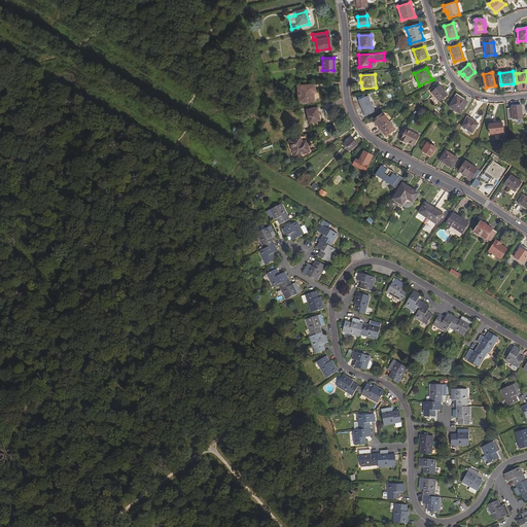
[(308,101),(315,100),(314,83),(297,84),(297,91),(300,91),(301,99),(308,99),(308,101)]
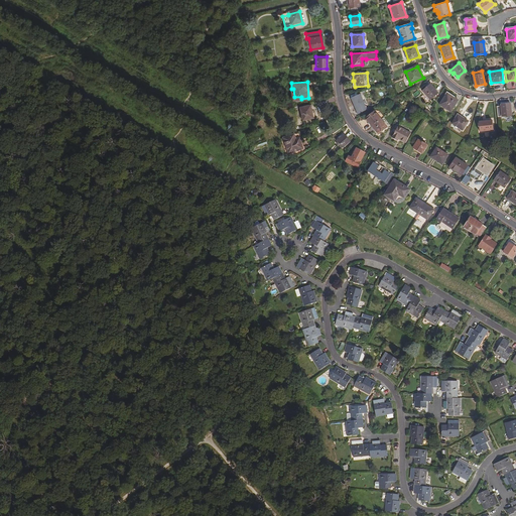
[(423,91),(430,99),(437,92),(430,84),(423,91)]
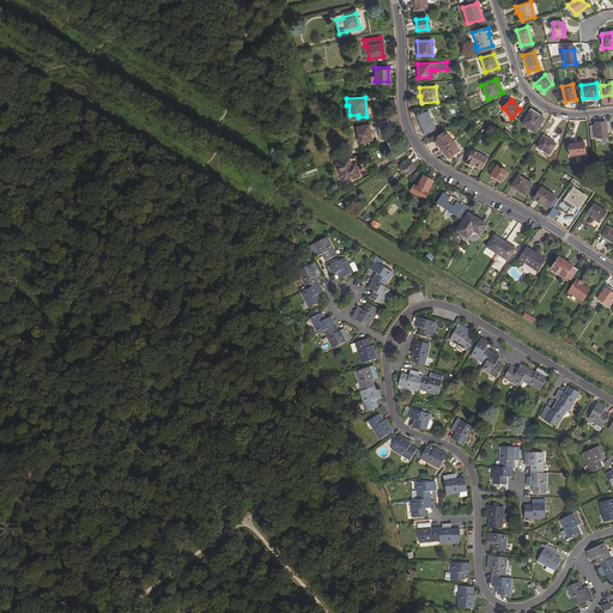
[(358,115),(350,115),(349,105),(346,105),(347,117),(358,117),(358,115)]
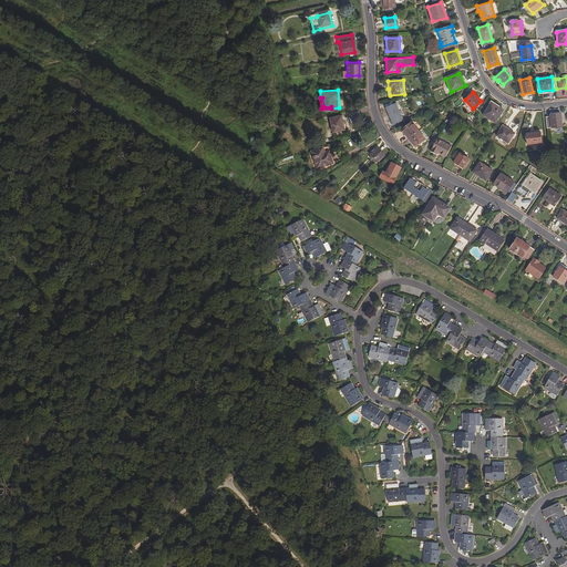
[(385,106),(393,123),(403,119),(395,102),(385,106)]
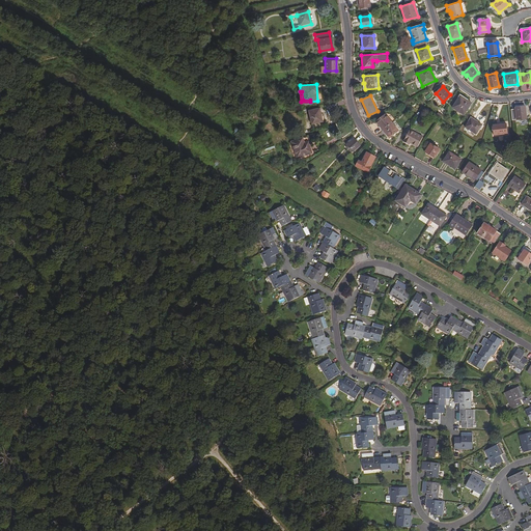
[(453,106),(464,114),(472,102),(468,100),(467,101),(460,96),(453,106)]
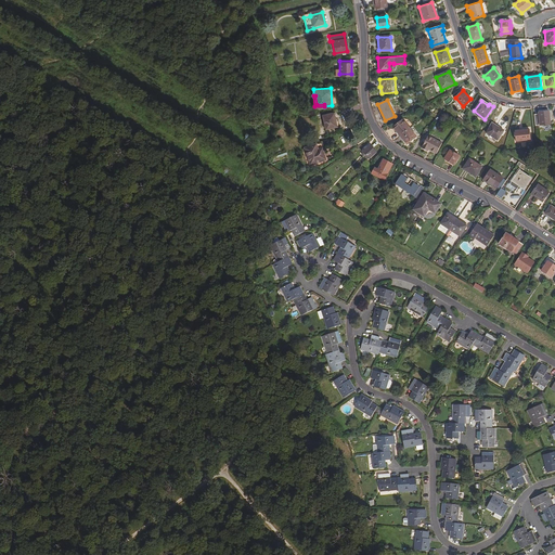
[(536,125),(550,123),(549,110),(538,111),(538,113),(534,113),(536,125)]
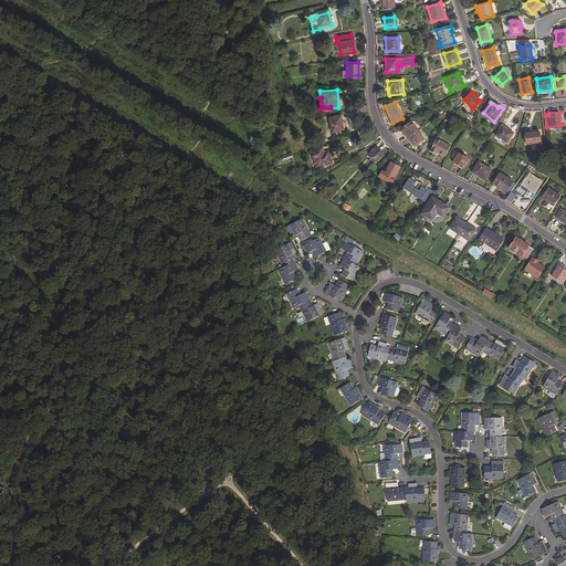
[(331,132),(343,128),(341,114),(328,116),(331,132)]
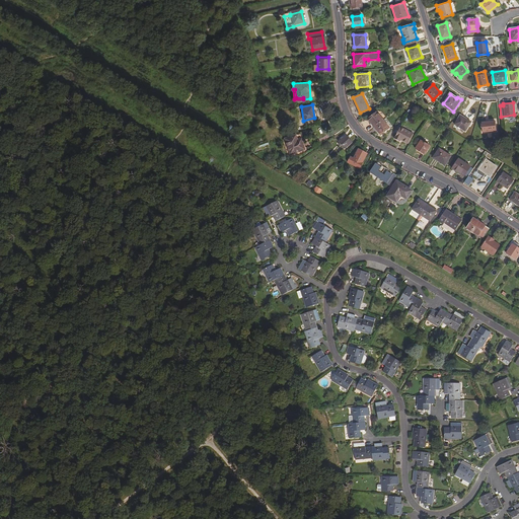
[(367,117),(373,125),(382,118),(376,109),(367,117)]
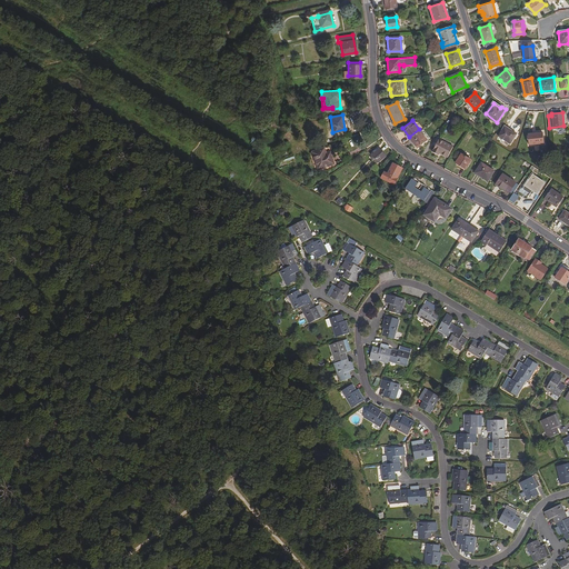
[(498,135),(510,141),(516,132),(505,125),(498,135)]
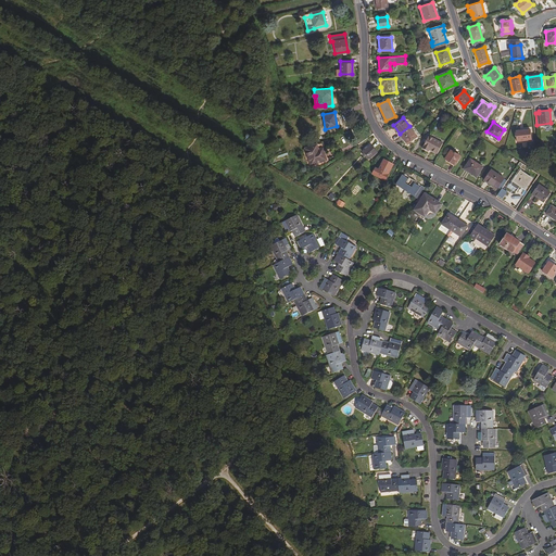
[(400,134),(407,143),(417,136),(409,126),(400,134)]
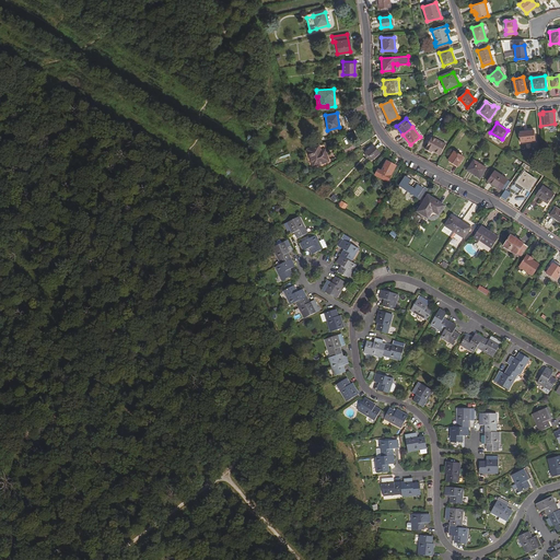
[(520,142),(535,140),(534,129),(517,131),(520,142)]
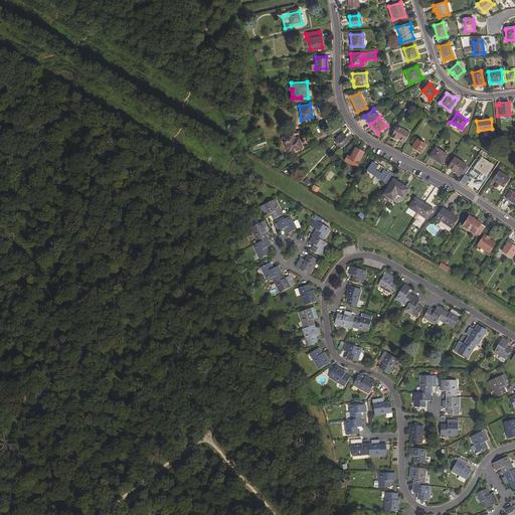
[(396,137),(404,141),(409,132),(396,125),(390,136),(396,139),(396,137)]
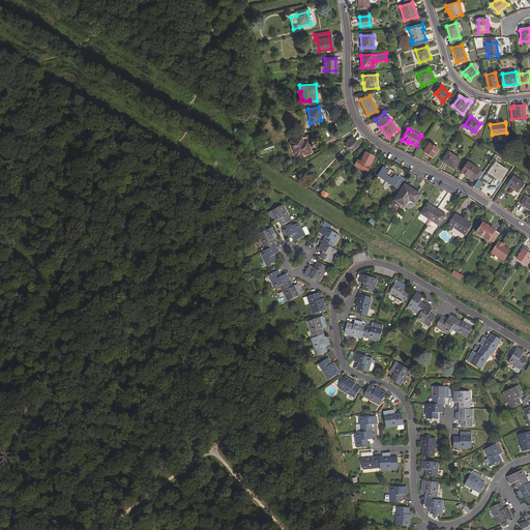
[(295,156),(310,151),(307,144),(303,145),(302,141),(300,136),(290,140),(295,156)]
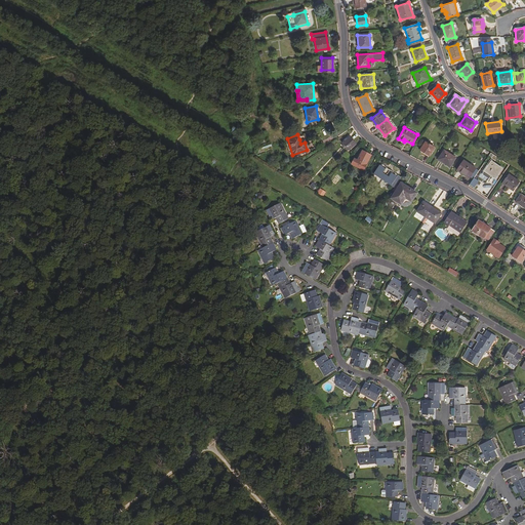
[(348,149),(349,150),(355,143),(349,136),(346,138),(345,140),(341,143),(342,144),(348,149)]
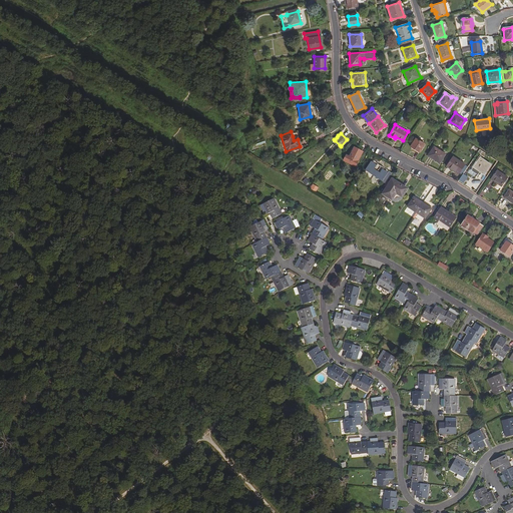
[(409,146),(419,151),(424,142),(415,137),(409,146)]
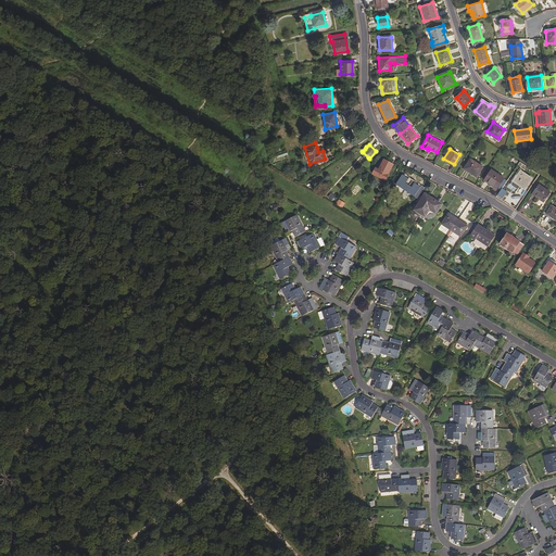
[(469,171),(476,175),(482,165),(468,156),(464,164),(470,168),(469,171)]
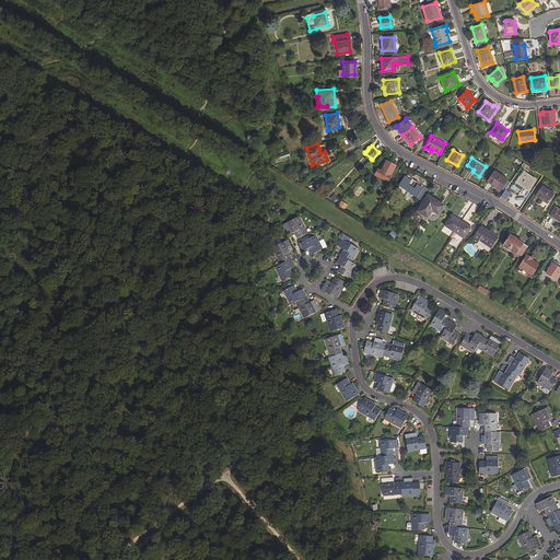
[(381,168),(391,174),(396,165),(387,160),(381,168)]
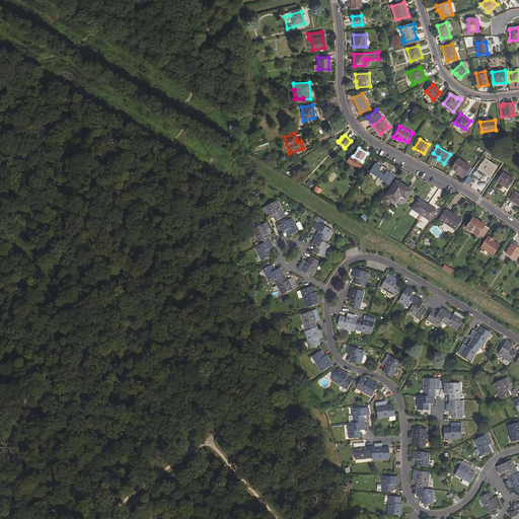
[(362,161),(353,156),(351,155),(347,160),(358,167),(362,161)]
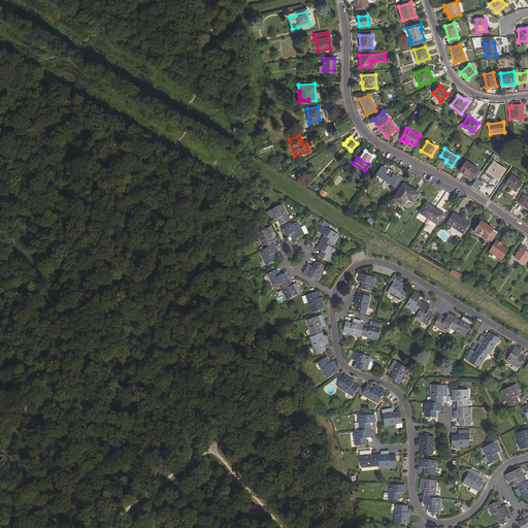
[(459,169),(472,177),(479,167),(466,159),(459,169)]
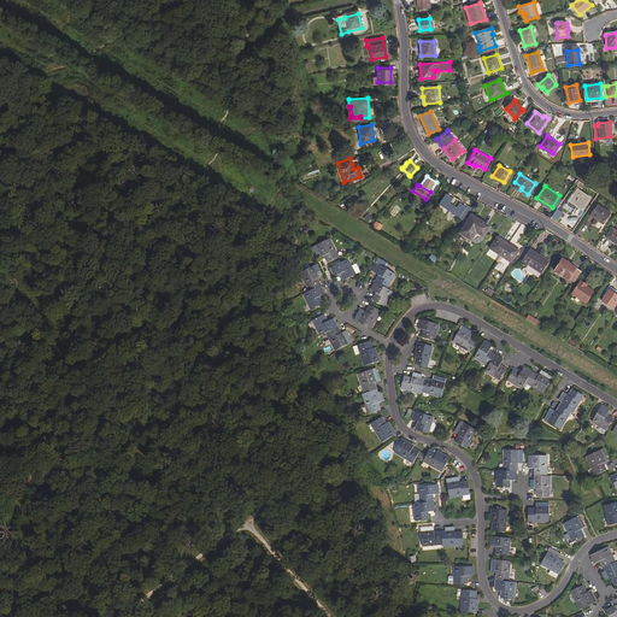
[(570,203),(582,211),(591,199),(577,191),(580,189),(577,188),(573,195),(575,195),(570,203)]
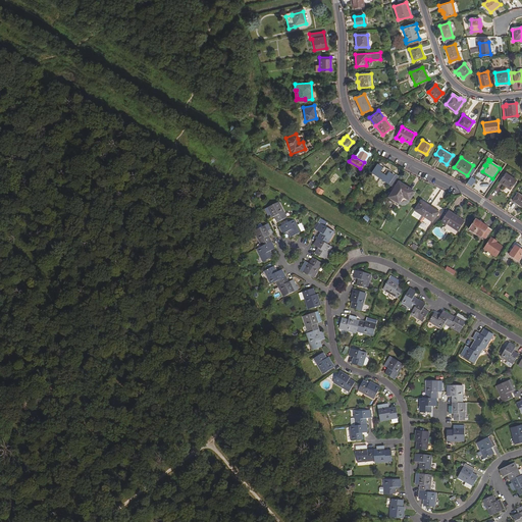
[(379,177),(386,167),(382,165),(381,167),(375,164),(370,171),(379,177)]
